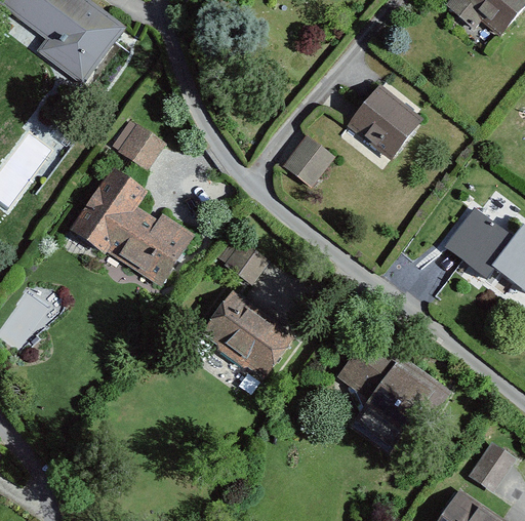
[(0,0),(0,6),(89,73),(123,29),(84,0),(0,0)]
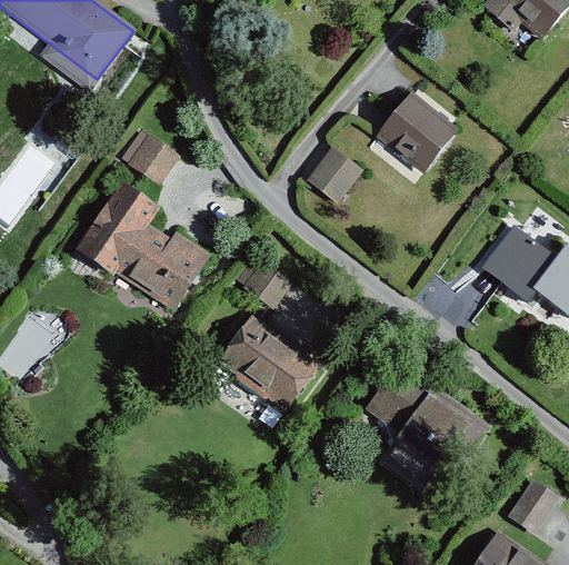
[(568,18),(568,0),(499,0),(549,42),(568,18)]
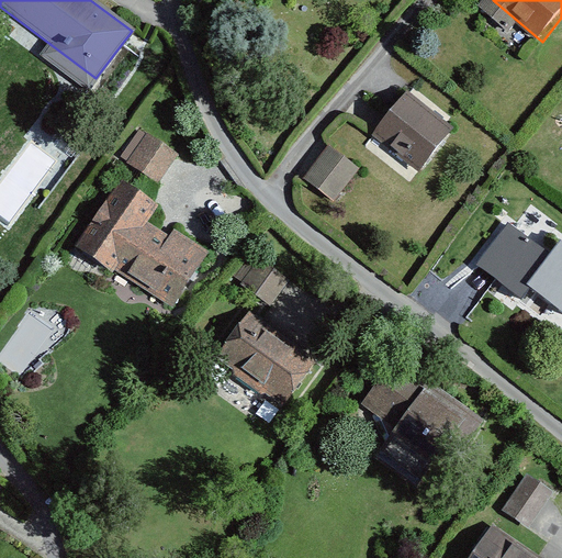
[(456,130),(412,91),(375,133),(418,170),(456,130)]
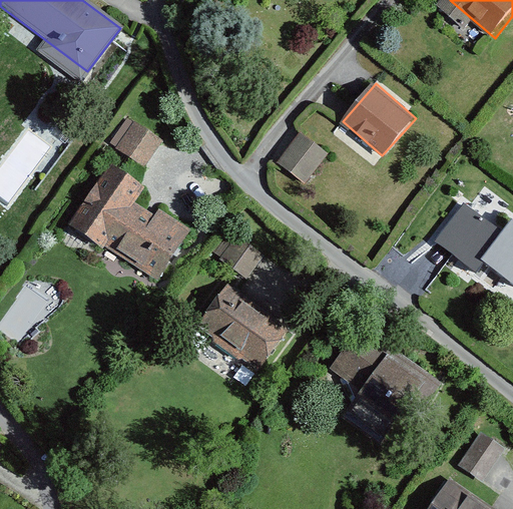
[(134,119),(119,145),(146,161),(161,138),(134,119)]
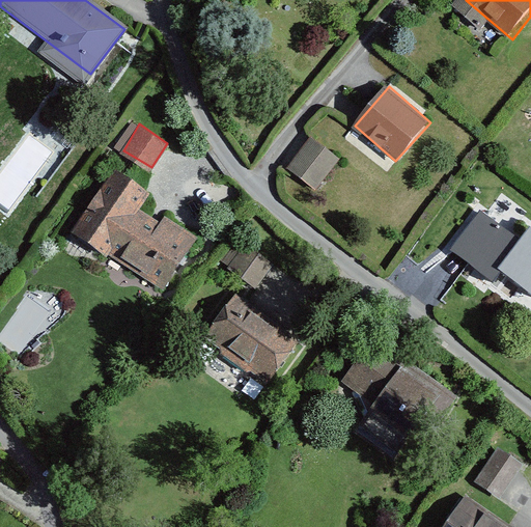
[(314,134),(291,165),(315,186),(341,156),(314,134)]
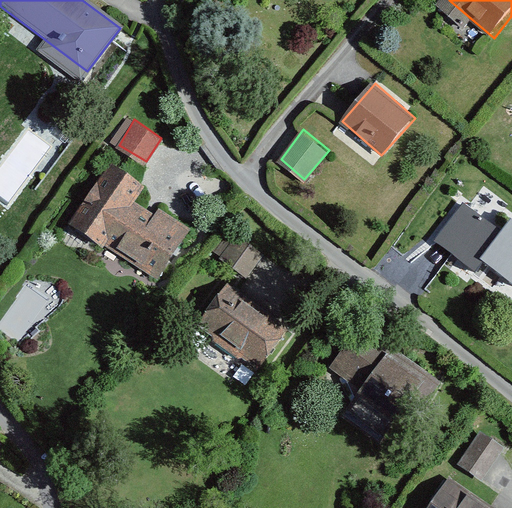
[(146,185),(109,161),(69,223),(158,280),(188,233),(137,200),(146,185)]
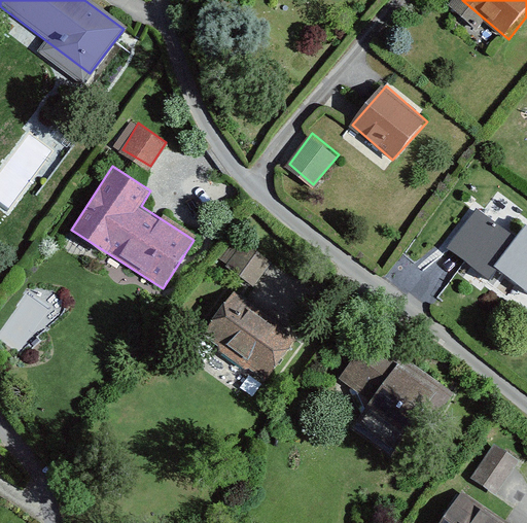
[(515,237),(476,207),(445,247),(486,279),(495,268),(526,291),(526,223),(525,222),(515,237)]
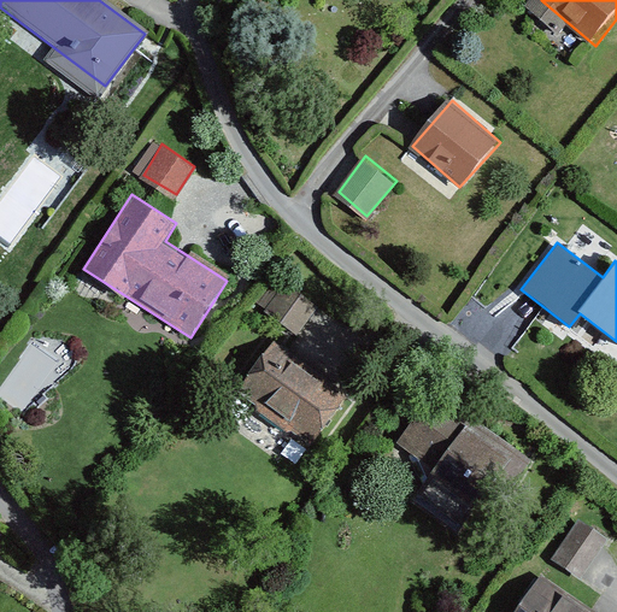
[(287,278),(266,305),(295,333),(317,299),(287,278)]
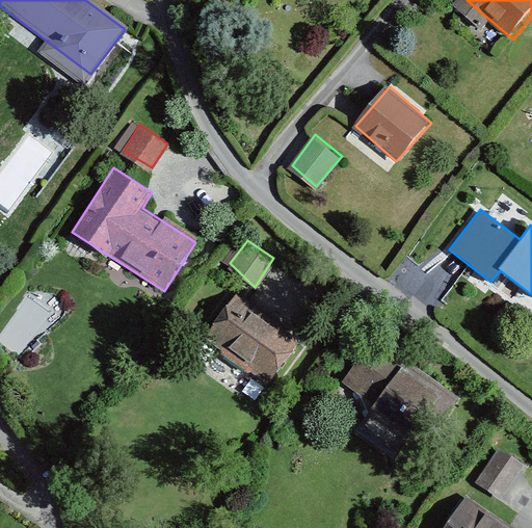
[(299,337),(237,294),(206,339),(269,381),(299,337)]
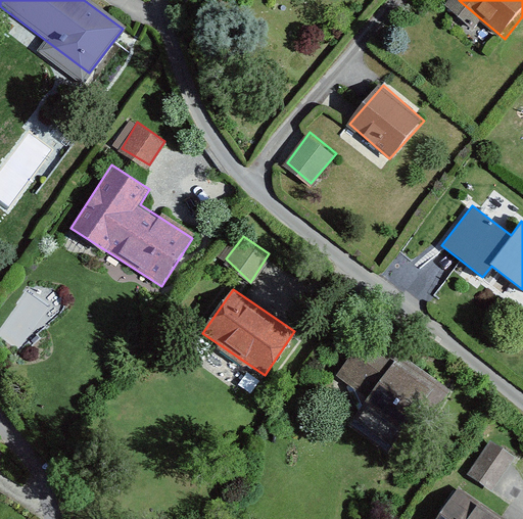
[(447,387),(369,334),(342,373),(372,394),(360,413),(395,437),(409,419),(421,427),(447,387)]
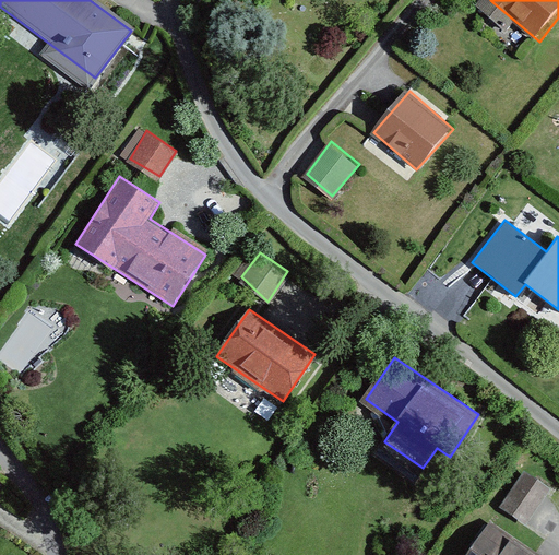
[(547,485),(525,471),(503,503),(525,518),(547,485)]
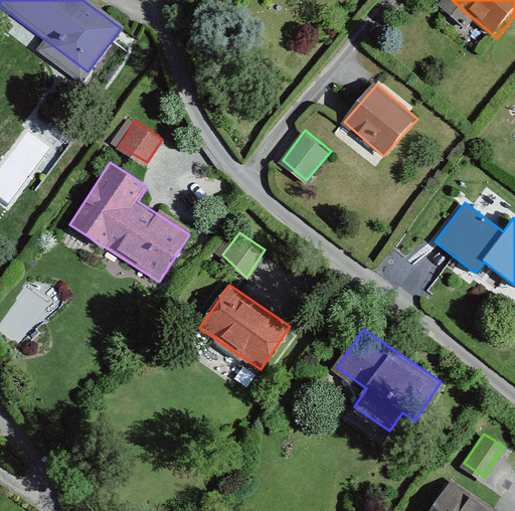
[(496,510),(452,481),(432,510),(496,510)]
